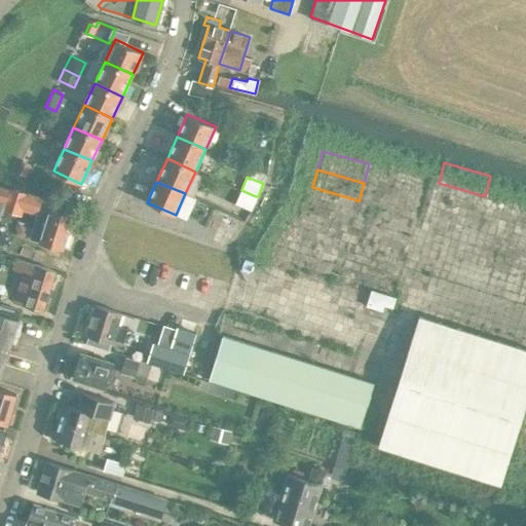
[(439,183),(433,203),(479,218),(485,196),(439,183)]
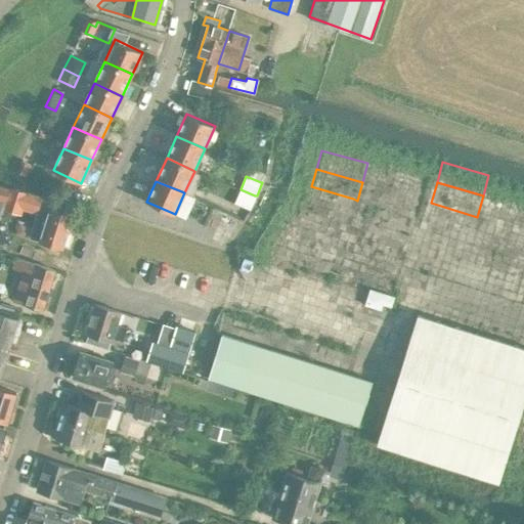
[(0,185),(0,205),(4,207),(5,202),(9,189),(0,185)]
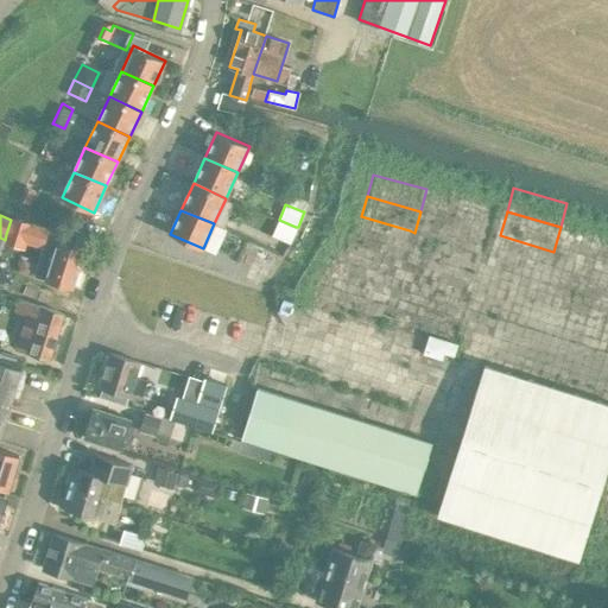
[(11,220),(6,234),(5,240),(17,244),(24,221),(12,216),(11,220)]
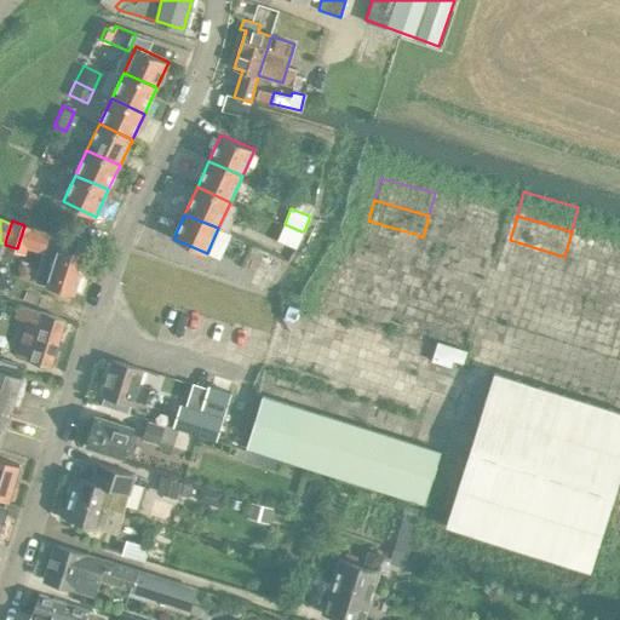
[(368,220),(362,242),(411,257),(418,235),(368,220)]
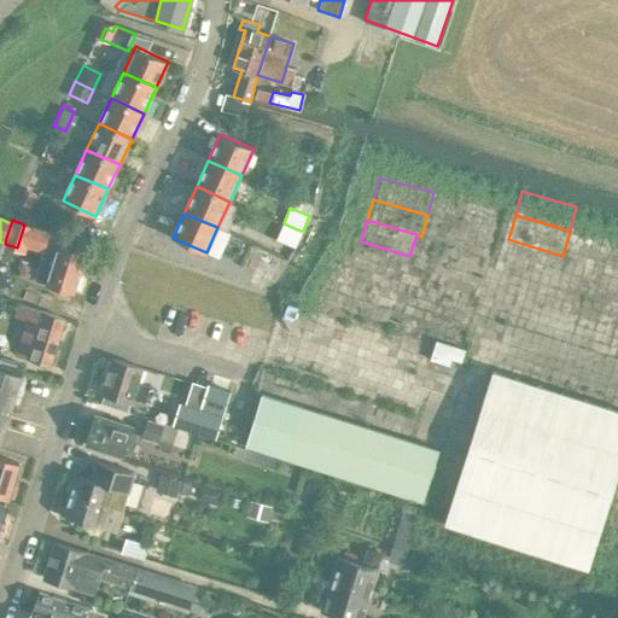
[(284,223),(277,238),(293,246),(295,246),(301,231),(284,223)]
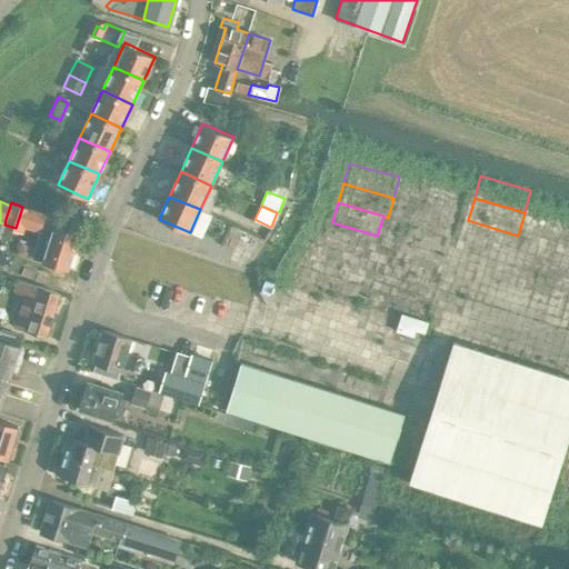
[(22,207),(16,228),(22,230),(25,225),(40,230),(41,230),(46,217),(29,211),(29,209),(22,207)]
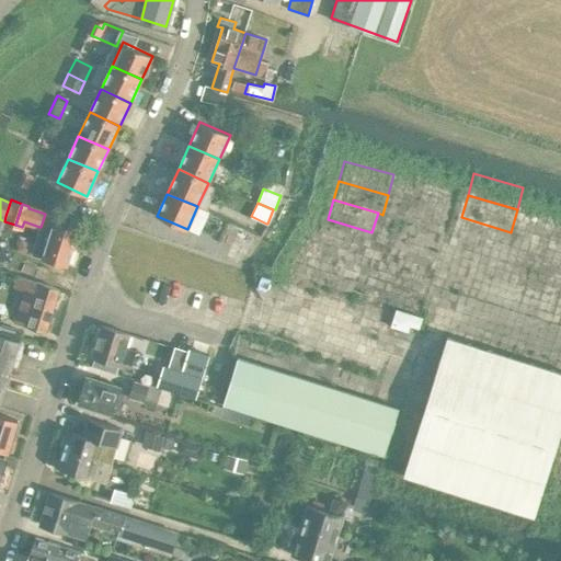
[(39,227),(31,253),(43,258),(67,265),(78,231),(54,224),(56,217),(45,214),(41,227),(39,227)]
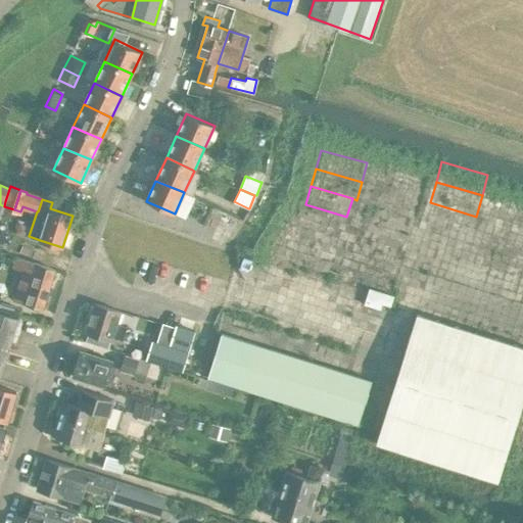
[(430,202),(424,224),(470,238),(476,217),(430,202)]
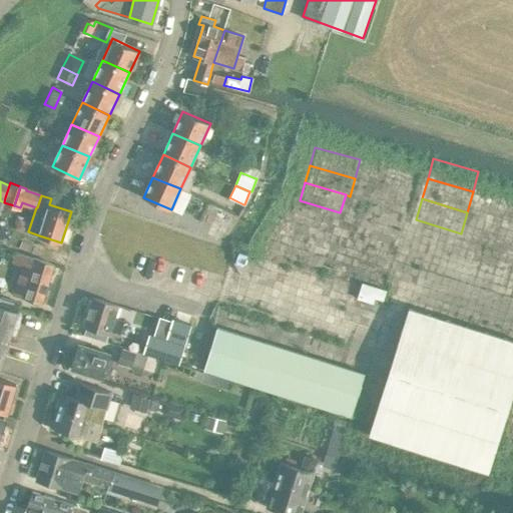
[(300,200),(295,217),(335,230),(340,212),(300,200)]
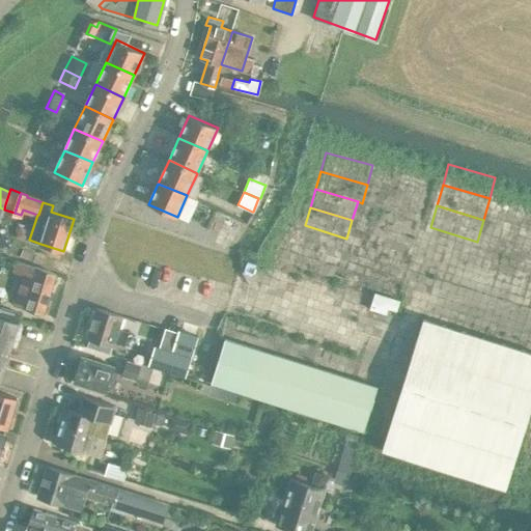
[(299,244),(344,258),(351,240),(346,239),(305,225),(299,244)]
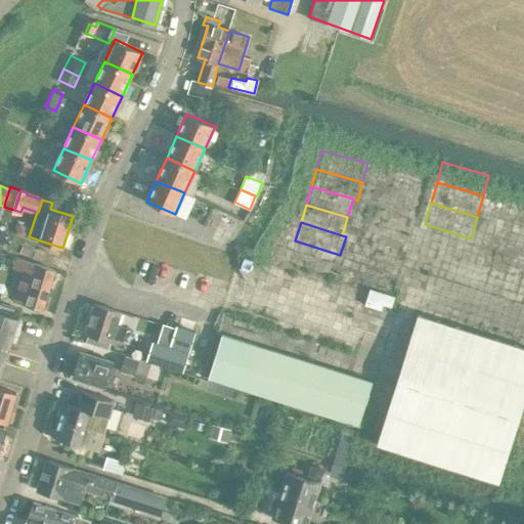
[(425,224),(419,246),(464,259),(465,259),(471,238),(425,224)]
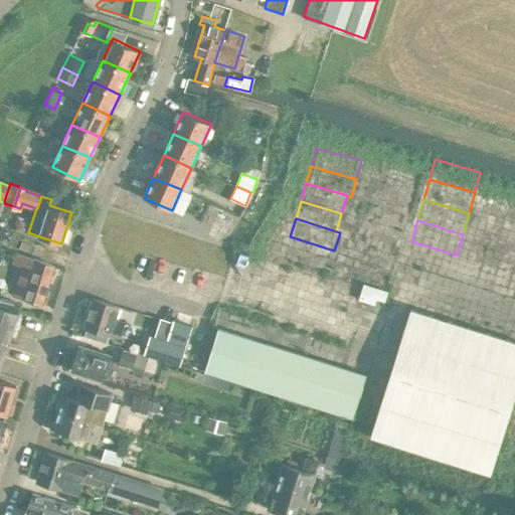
[(514,235),(509,233),(506,245),(513,247),(514,240),(514,235)]
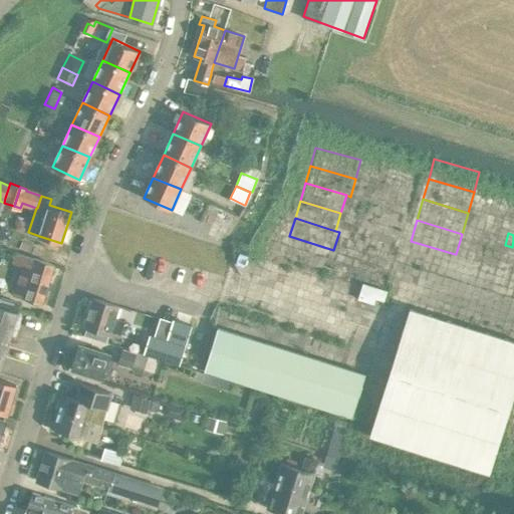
[(289,236),(283,254),(328,268),(333,250),(289,236)]
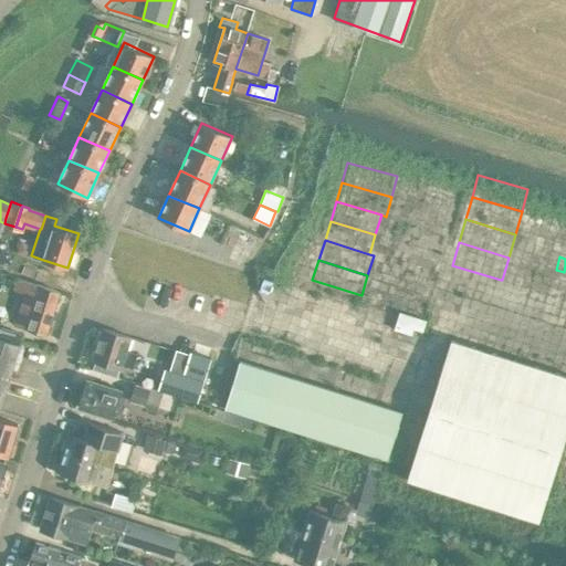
[(452,265),(446,289),(494,304),(502,280),(501,280),(452,265)]
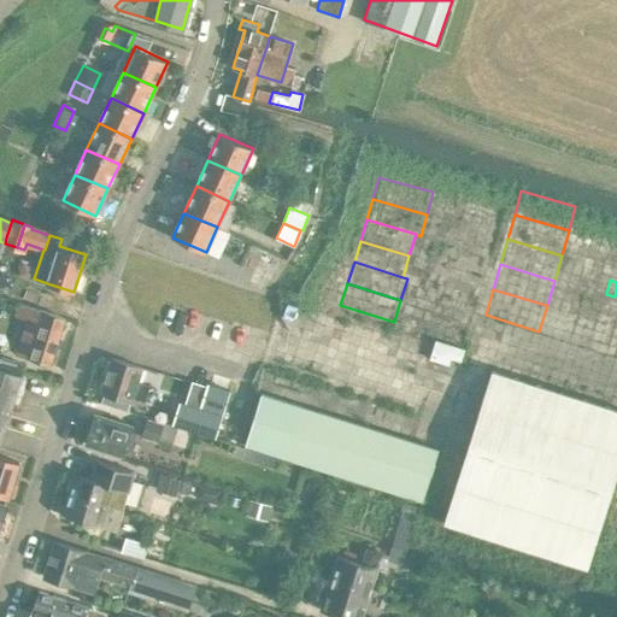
[(606,294),(601,309),(610,311),(615,297),(606,294)]
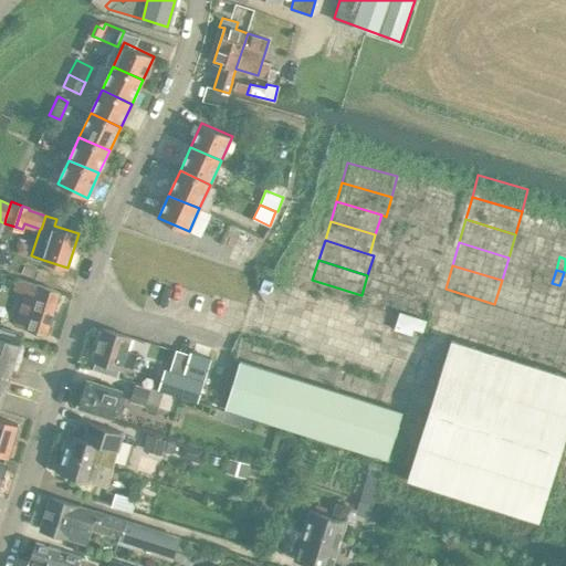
[(46,334),(56,302),(60,292),(17,279),(12,290),(24,293),(16,324),(46,334)]
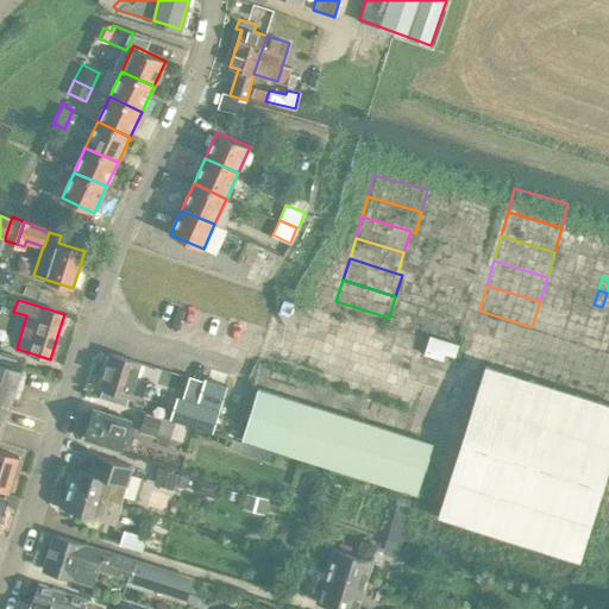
[(479,311),(471,336),(525,352),(532,327),(479,311)]
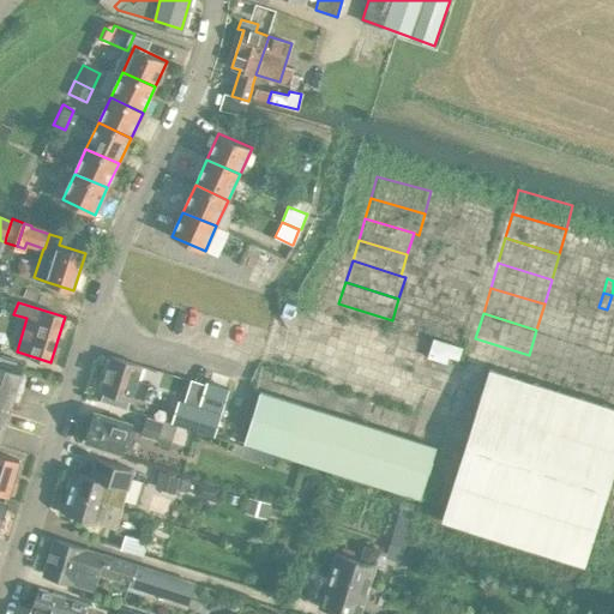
[(590,332),(585,347),(595,350),(599,336),(590,332)]
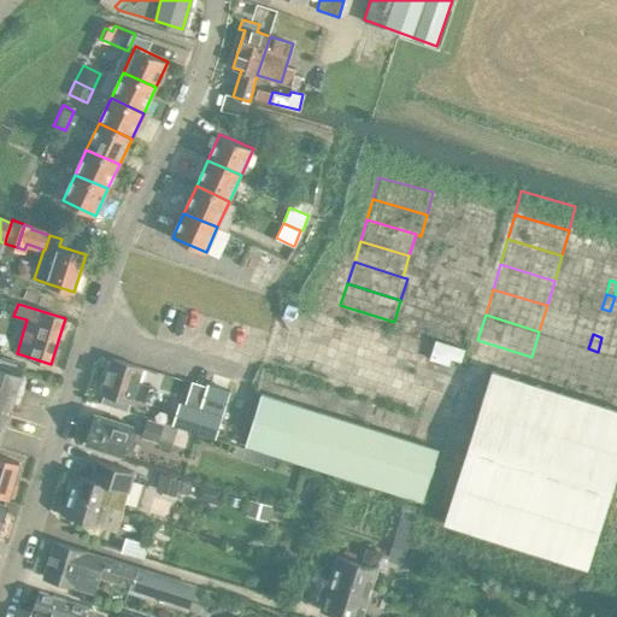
[(266,348),(247,405),(274,413),(275,410),(292,356),(291,356),(266,348)]
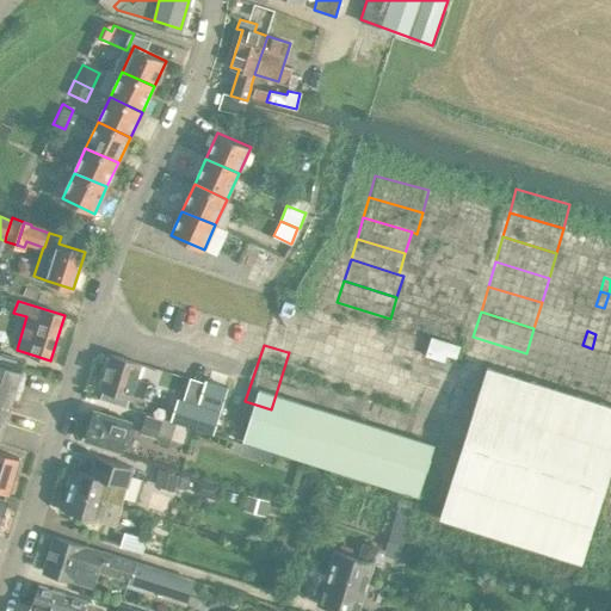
[(582,345),(578,359),(587,362),(592,349),(582,345)]
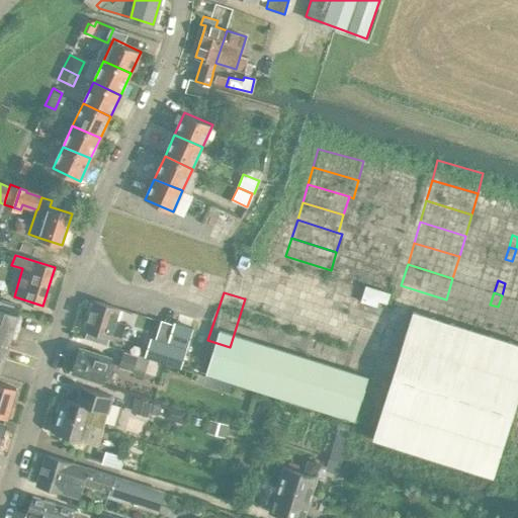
[(0,373),(18,315),(15,315),(19,304),(0,298),(0,373)]
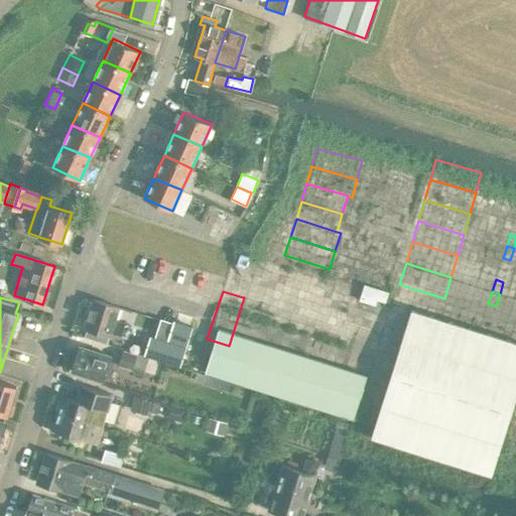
[(244,297),(230,343),(252,350),(266,304),(244,297)]
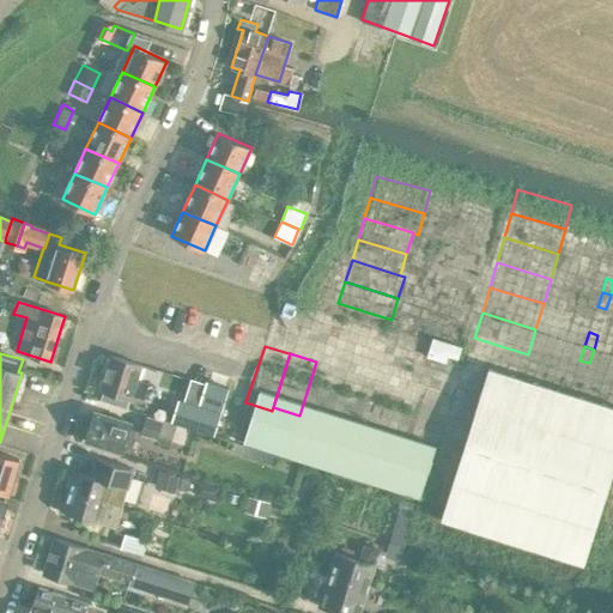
[(103,390),(99,400),(127,408),(129,399),(131,399),(132,394),(144,398),(149,382),(137,378),(141,364),(113,356),(101,389),(103,390)]
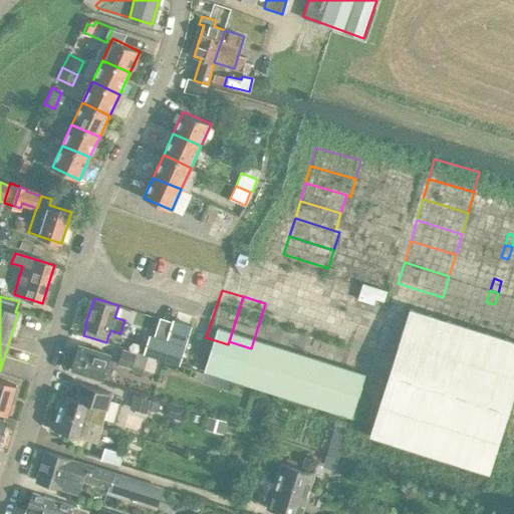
[(265,303),(251,348),(273,354),(287,310),(265,303)]
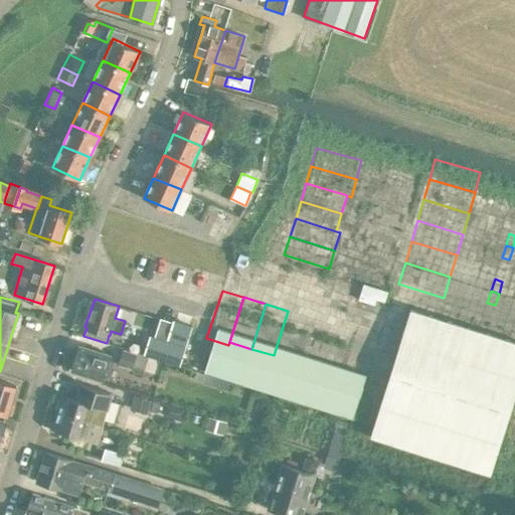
[(288,311),(274,355),(296,362),(309,317),(288,311)]
